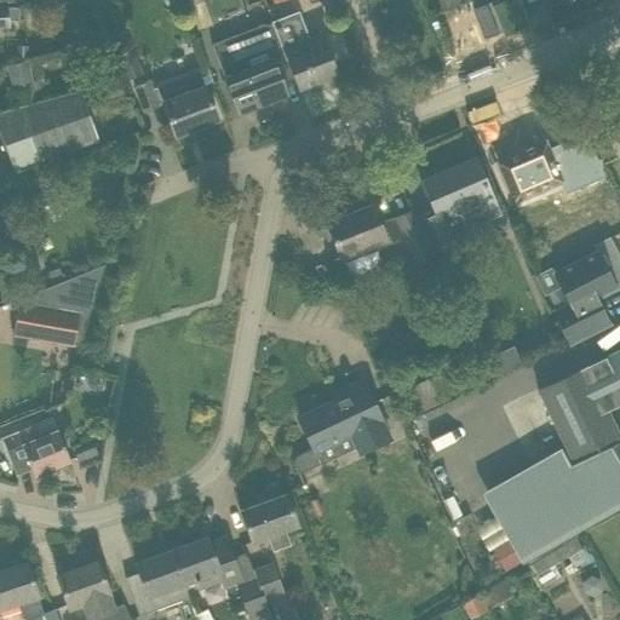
[(495,0),(471,10),(483,39),(501,32),(501,33),(526,23),(523,18),(549,9),(544,0),(495,0)]
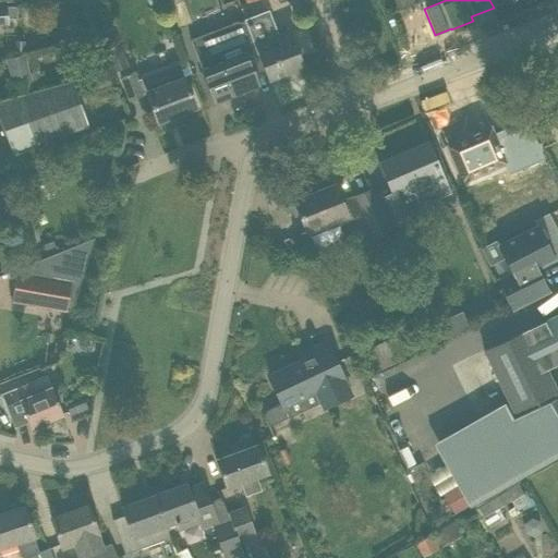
[(245,21),(243,21),(250,38),(262,71),(264,70),(268,81),(303,68),(288,28),(277,32),(268,11),(244,20),(245,21)]
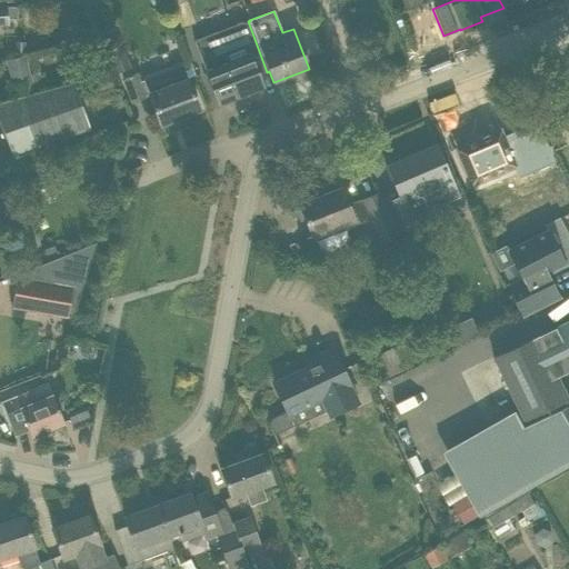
[(255,39),(248,21),(243,23),(242,21),(236,25),(241,40),(222,48),(217,31),(193,40),(218,103),(262,87),(258,76),(267,72),(255,39)]
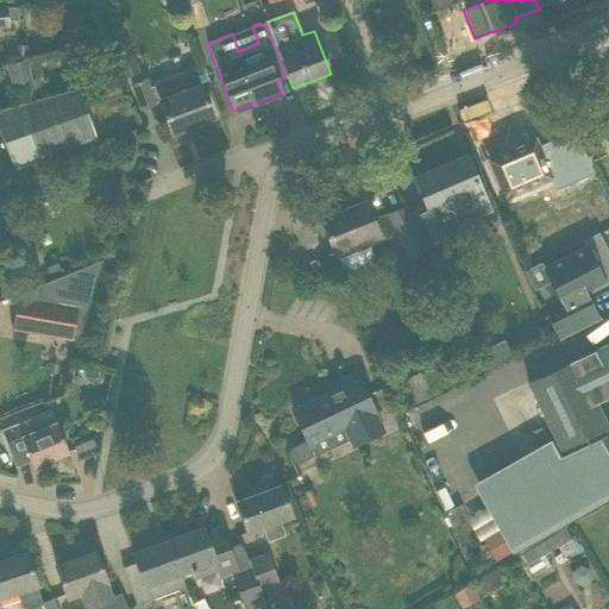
[(17,45),(16,56),(26,56),(26,45),(17,45)]
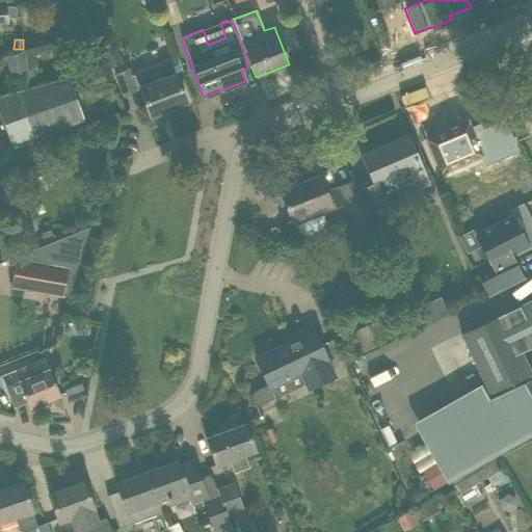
[(4,75),(9,92),(41,85),(41,84),(35,67),(28,69),(22,50),(3,55),(8,74),(4,75)]
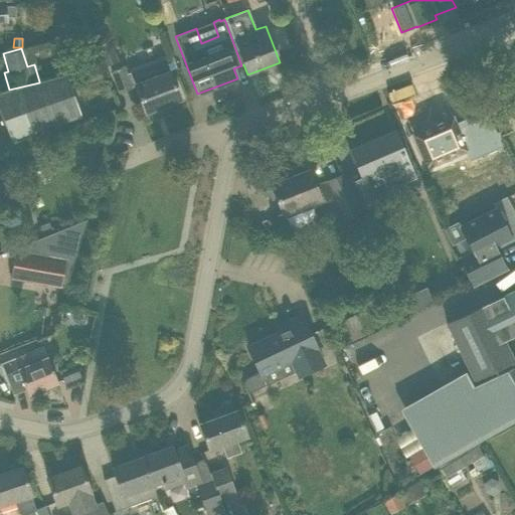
[(128,69),(129,71),(127,72),(124,66),(111,70),(119,92),(135,86),(146,114),(180,100),(163,55),(128,69)]
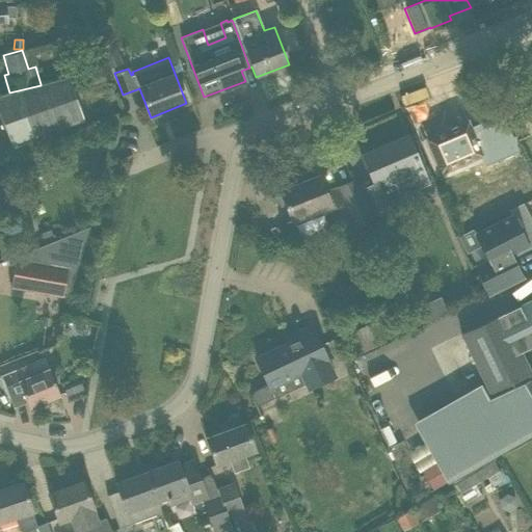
[(0,153),(14,149),(12,145),(83,120),(68,77),(41,84),(41,85),(9,92),(0,95),(0,153)]
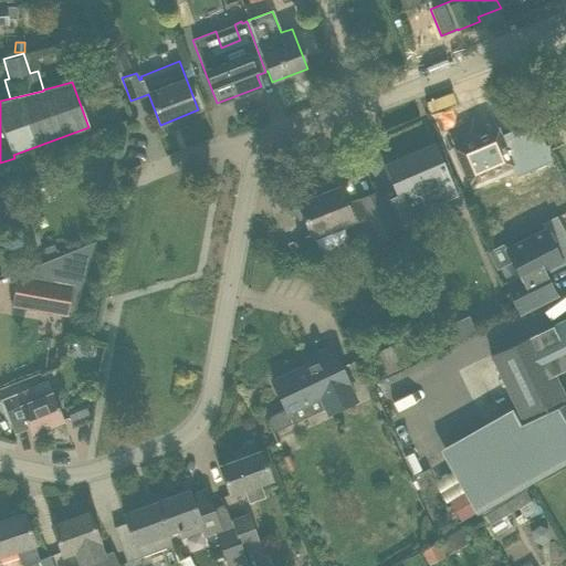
[(565,109),(552,116),(564,144),(565,143),(565,109)]
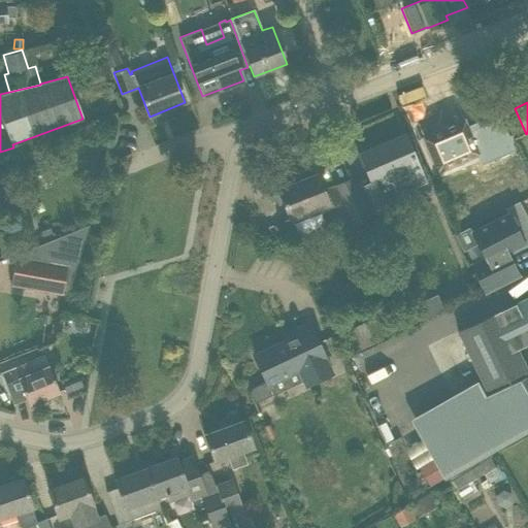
[(465,117),(427,133),(440,163),(482,145),(485,153),(512,141),(498,111),(468,125),(465,117)]
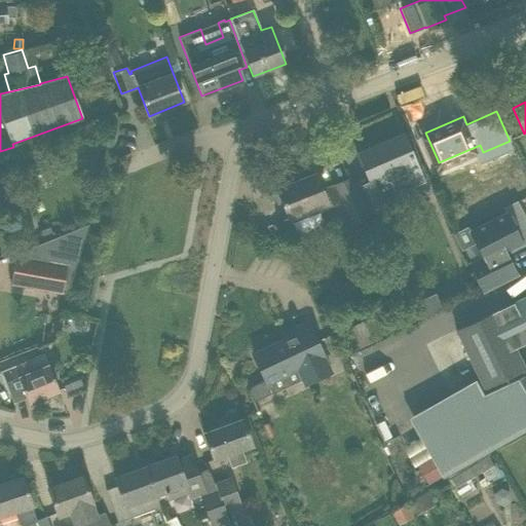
[(370,181),(355,187),(369,218),(391,209),(383,188),(418,173),(403,137),(359,155),(370,181)]
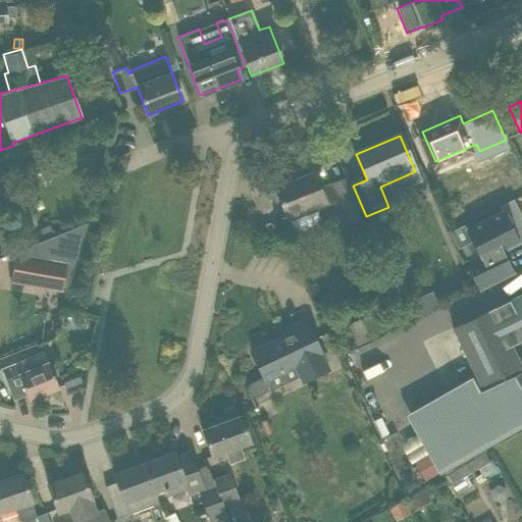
[(286,217),(293,232),(316,221),(317,220),(318,216),(317,213),(316,210),(338,201),(349,224),(363,218),(345,178),(332,184),(318,189),(312,172),(297,178),(295,173),(288,176),(290,181),(274,188),(274,189),(270,191),(281,219),(286,217)]
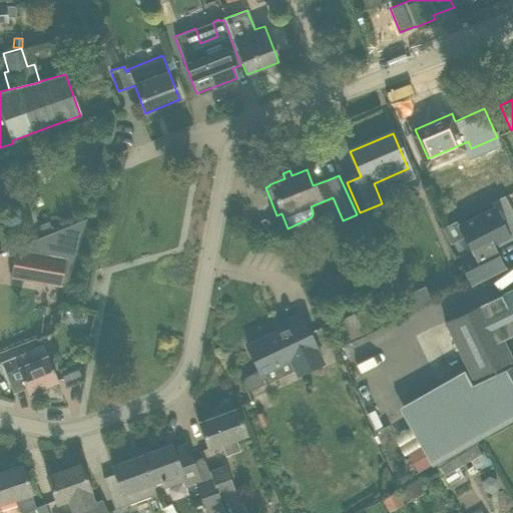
[(471,249),(457,257),(470,284),(504,267),(494,244),(510,237),(508,233),(512,230),(512,215),(502,221),(494,205),(458,223),(471,249)]
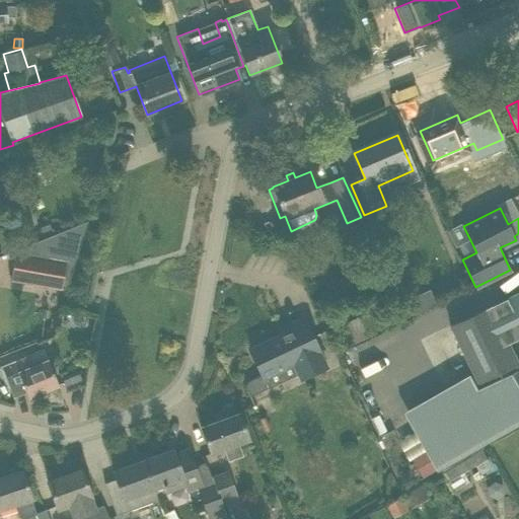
[(2,217),(9,235),(32,227),(25,209),(2,217)]
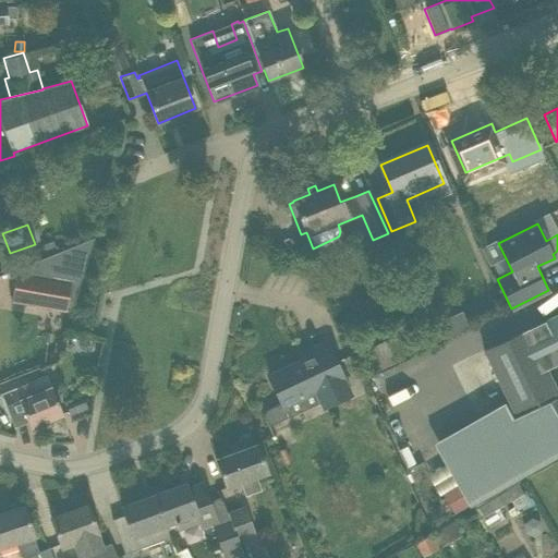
[(15,273),(11,303),(65,312),(65,310),(72,311),(94,238),(17,269),(17,274),(15,273)]
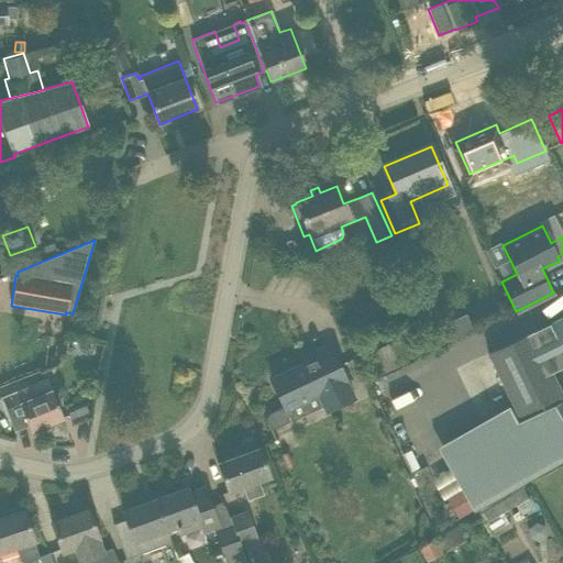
[(53,243),(43,246),(46,255),(56,251),(53,243)]
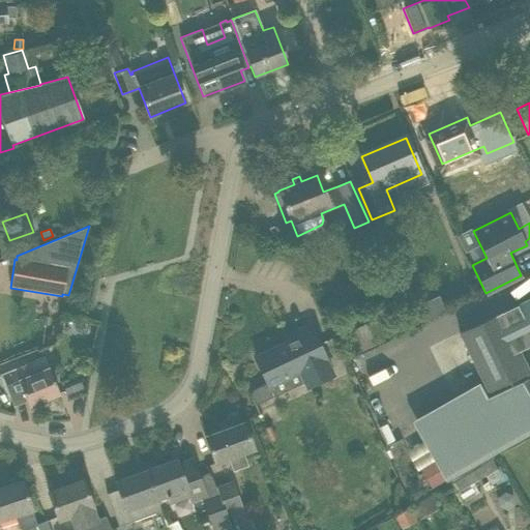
[(500,312),(459,332),(482,381),(488,392),(528,373),(518,350),(529,344),(529,297),(500,312)]
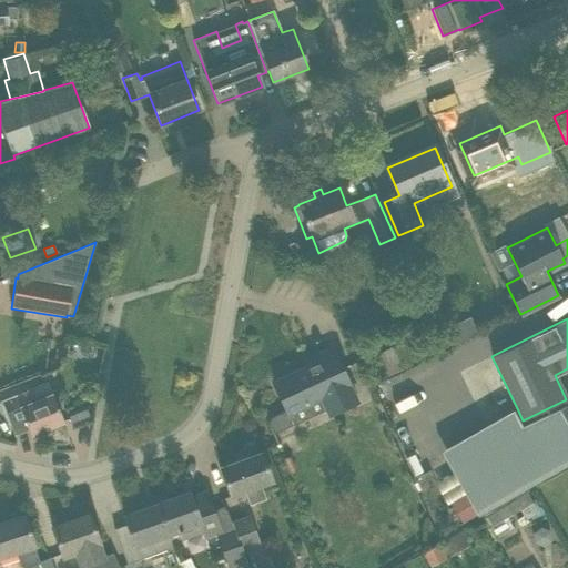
[(384,376),(411,364),(401,343),(374,356),(384,376)]
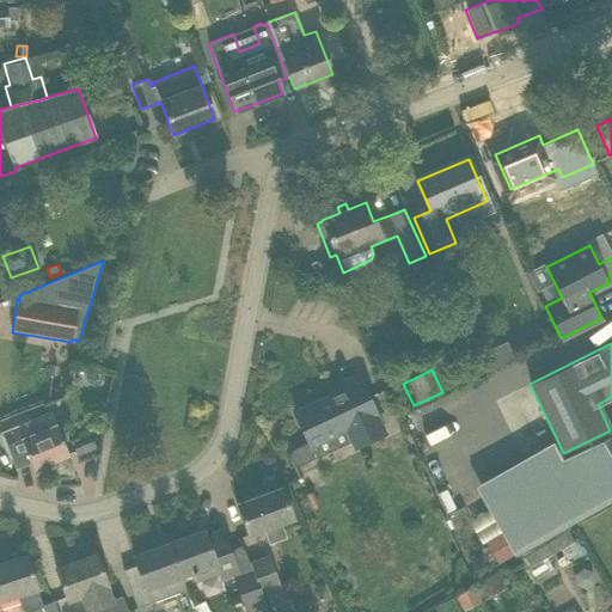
[(289,458),(293,467),(314,458),(310,446),(331,436),(337,447),(348,441),(353,451),(385,435),(357,375),(337,385),(341,391),(294,412),(307,441),(292,450),(291,452),(289,453),(289,456),(289,458)]
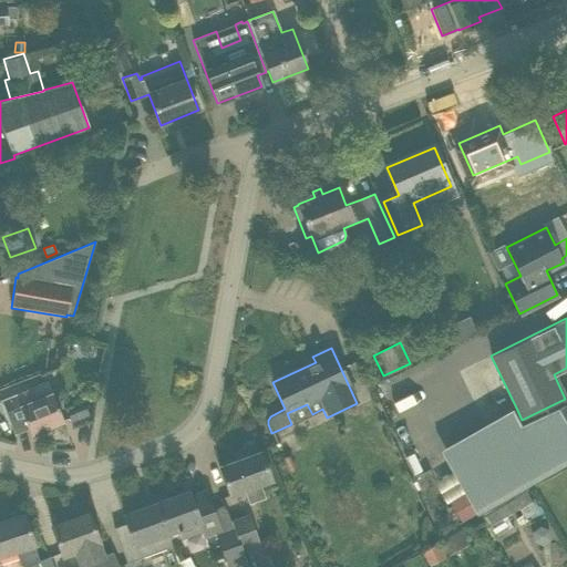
[(28,429),(31,435),(63,422),(47,381),(0,400),(14,434),(28,429)]
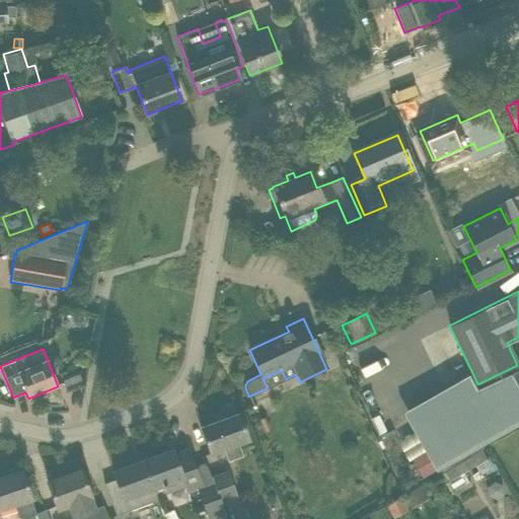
[(222,450),(226,462),(243,456),(238,445),(248,441),(238,413),(201,427),(211,454),(222,450)]
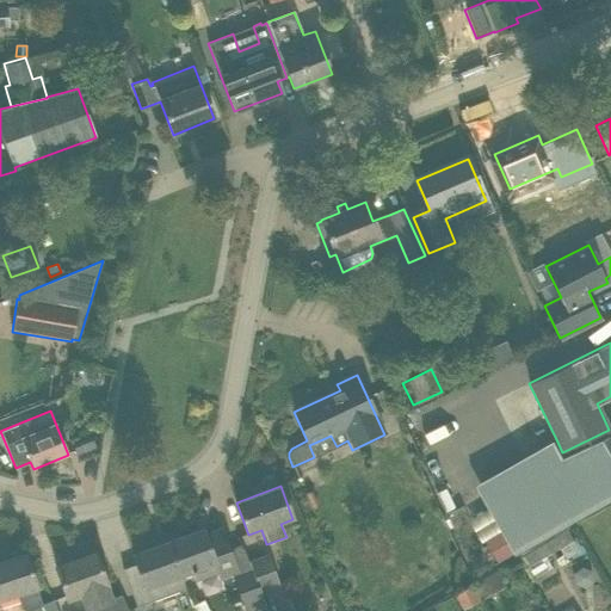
[(310,492),(306,494),(312,508),(318,506),(310,492)]
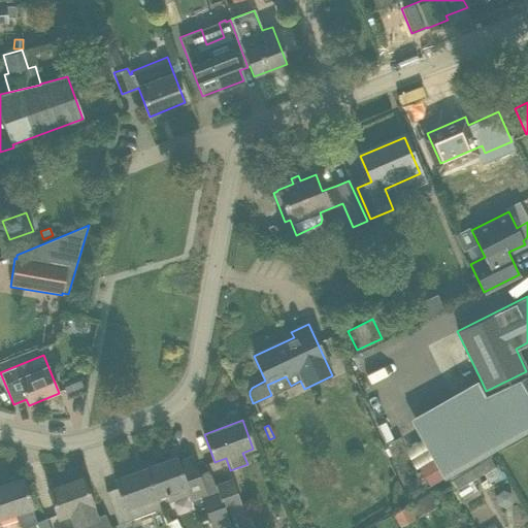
[(175,458),(144,469),(158,504),(167,501),(168,502),(187,496),(189,499),(205,494),(192,458),(177,463),(175,458)]
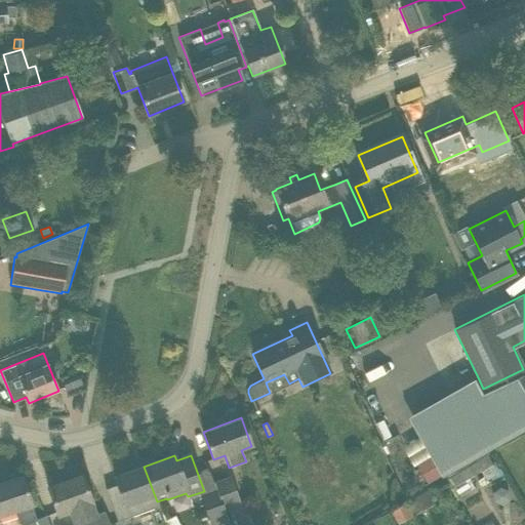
[(433,457),(418,466),(429,484),(443,476),(433,457)]
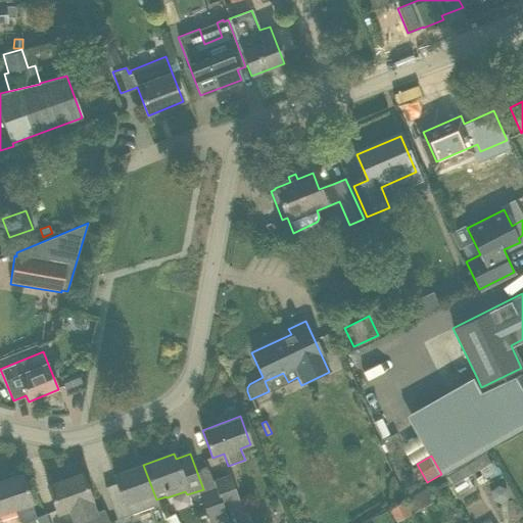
[(156,500),(143,465),(113,475),(116,483),(105,487),(116,519),(158,505),(156,500)]
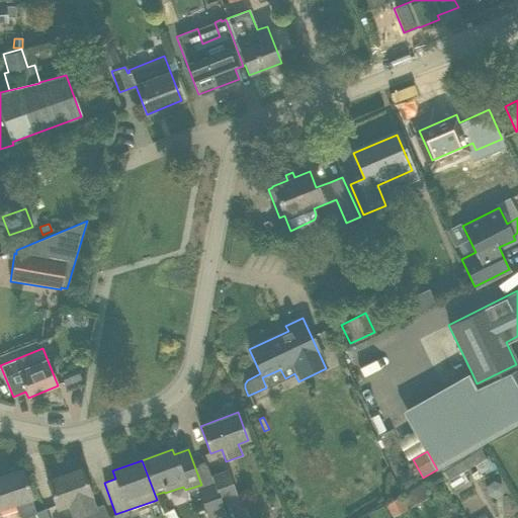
[(209,476),(212,483),(220,501),(221,500),(222,501),(223,501),(230,517),(240,517),(245,516),(237,496),(227,468),(209,476)]
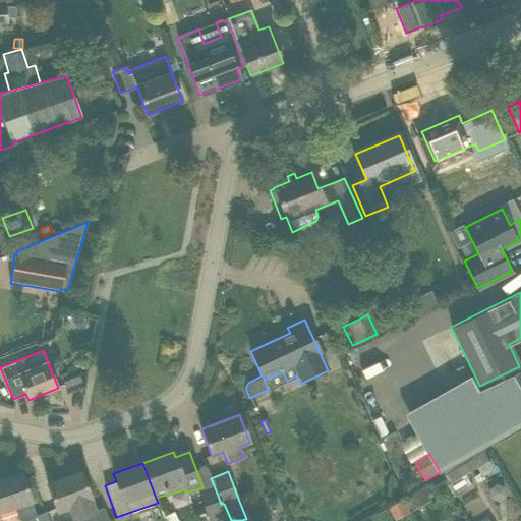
[(32,502),(22,472),(0,479),(0,511),(14,507),(18,520),(21,520),(36,517),(31,503),(32,502)]
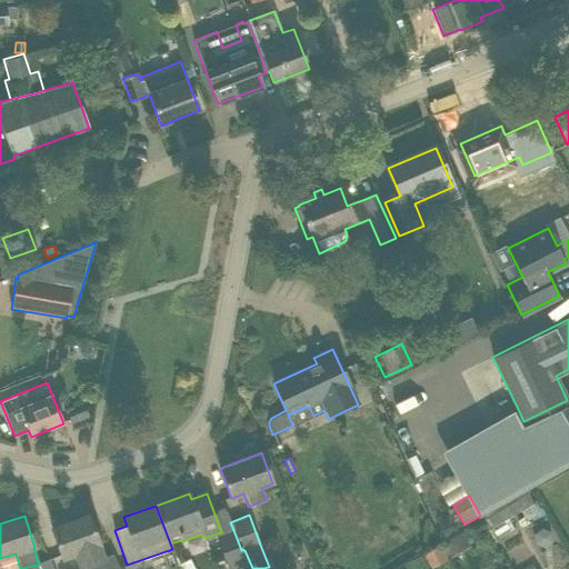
[(103,557),(99,545),(100,545),(89,516),(51,529),(62,559),(73,556),(78,568),(85,567),(86,568),(118,568),(112,555),(103,557)]
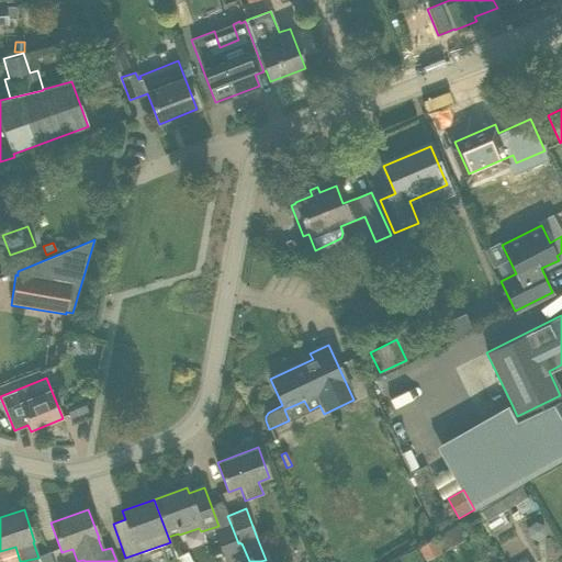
[(534,521),(526,527),(527,537),(536,541),(543,535),(542,526),(534,521)]
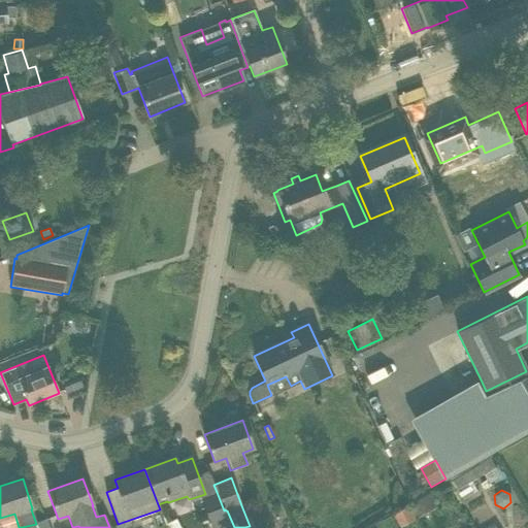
[(217,492),(201,499),(210,527),(230,527),(225,512),(226,510),(225,509),(224,510),(217,492)]
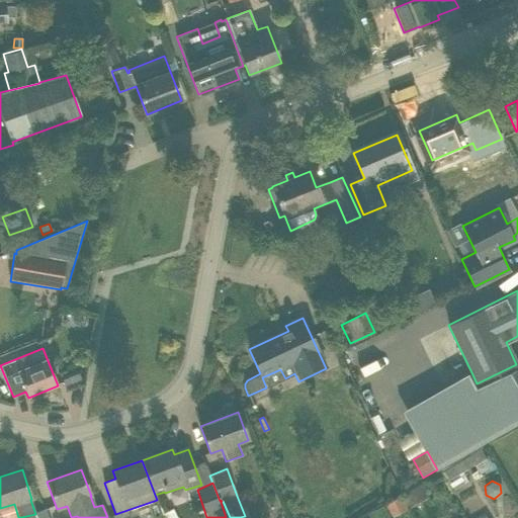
[(403,495),(410,507),(427,498),(420,485),(403,495)]
